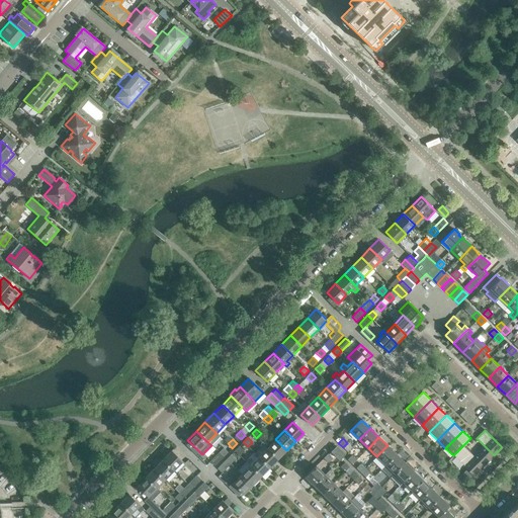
[(267,448),(278,459),(286,450),(275,439),(267,448)]
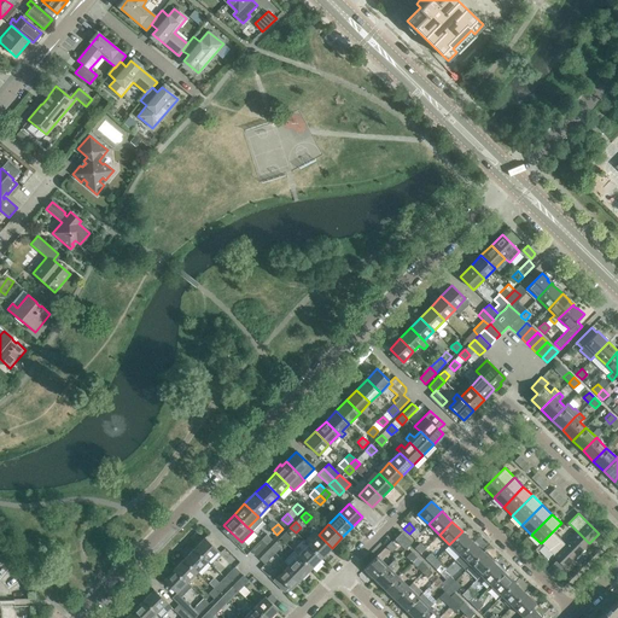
[(460,555),(473,542),(462,531),(449,544),(460,555)]
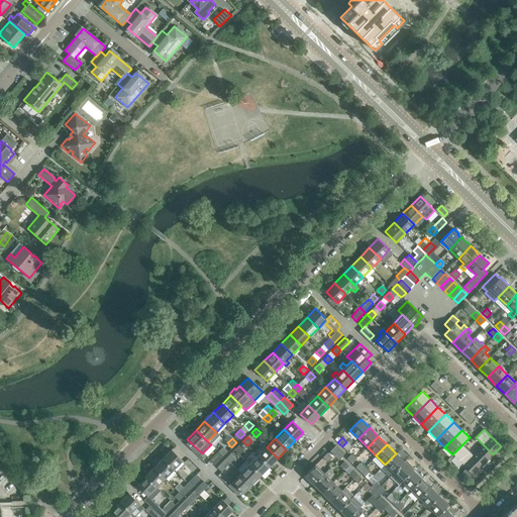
[(473,454),(462,444),(452,454),(462,464),(473,476),(481,468),(470,456),(473,454)]
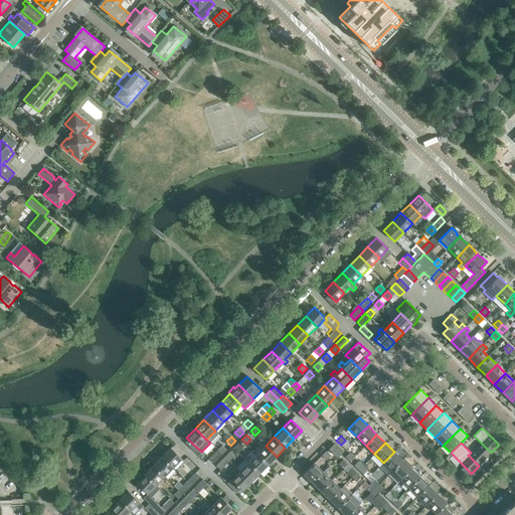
[(491,453),(481,443),(471,453),(468,455),(479,466),(491,453)]
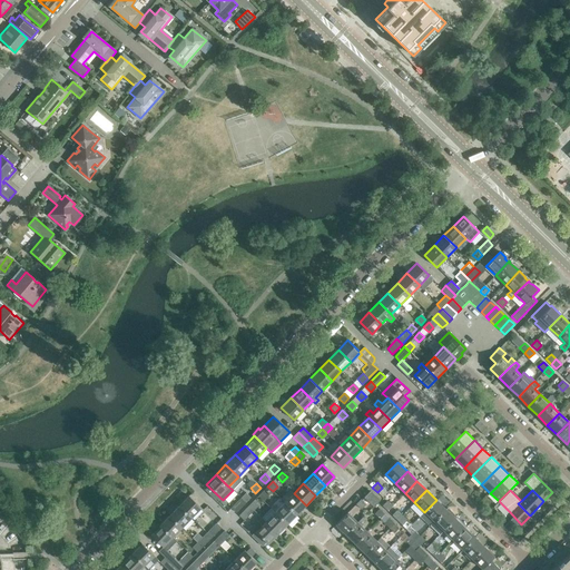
[(263,501),(268,495),(263,491),(258,495),(263,501)]
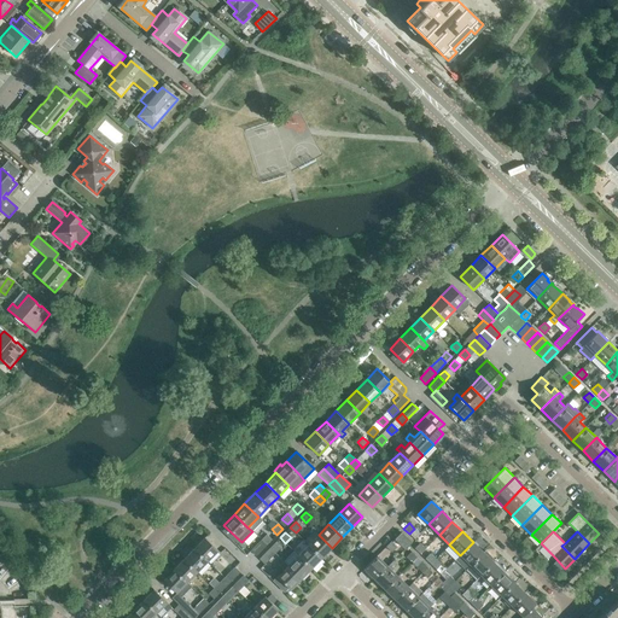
[(400,535),(397,537),(395,538),(404,548),(407,547),(412,542),(402,532),(400,535)]
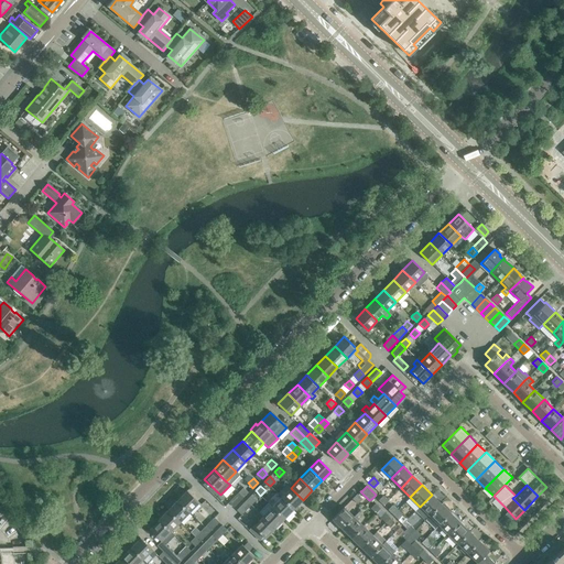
[(238,492),(243,498),(248,492),(243,487),(238,492)]
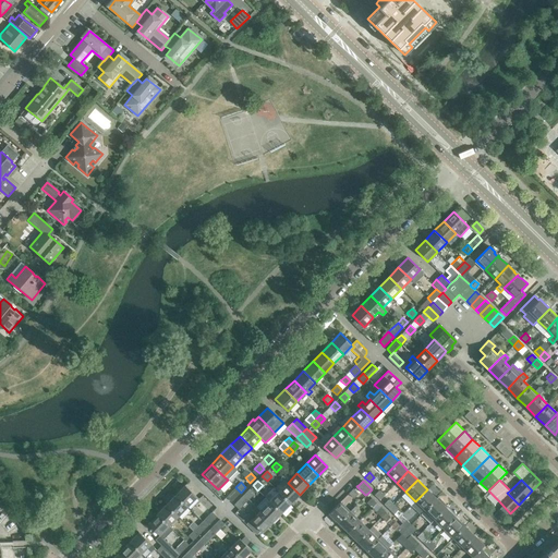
[(278,492),(290,504),(300,495),(288,483),(278,492)]
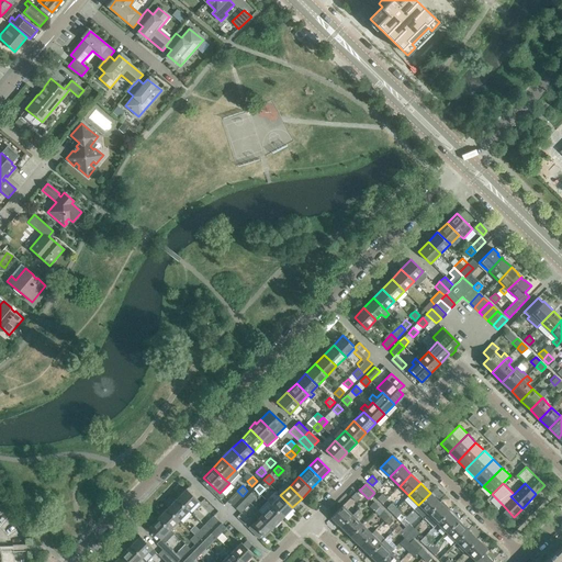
[(177,498),(189,510),(199,501),(186,489),(177,498)]
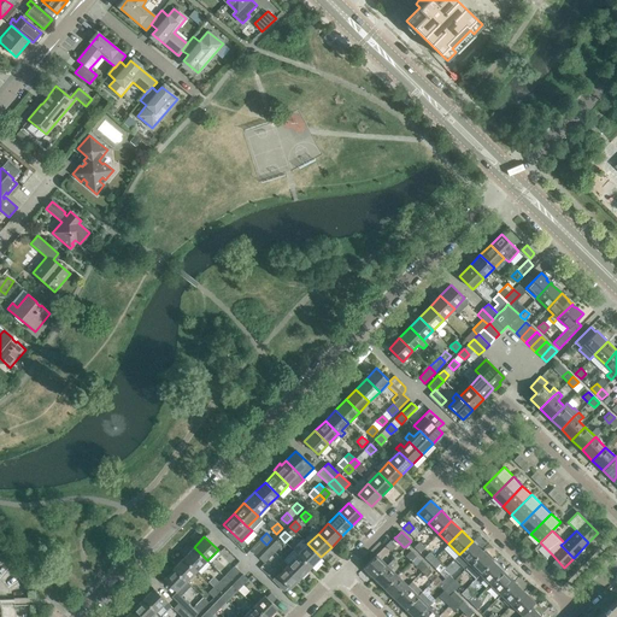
[(256,554),(266,545),(260,539),(250,550),(256,554)]
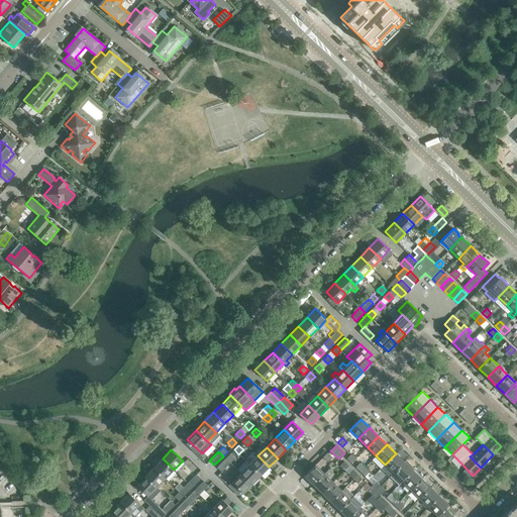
[(327,461),(332,457),(327,452),(323,457),(327,461)]
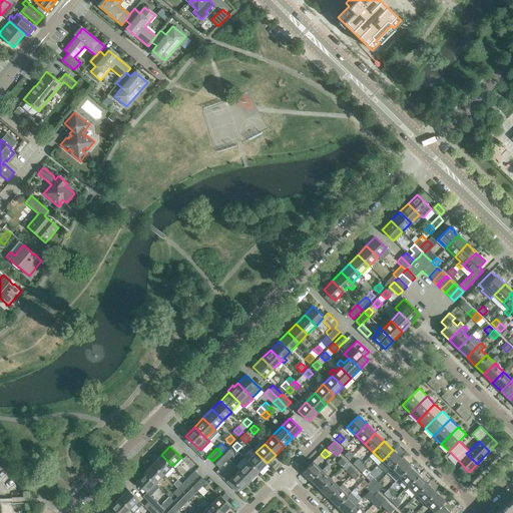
[(223,455),(228,460),(232,455),(228,450),(223,455)]
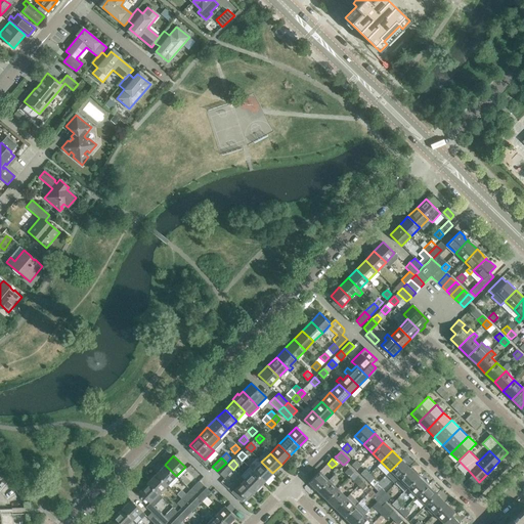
[(398,479),(409,468),(401,460),(390,471),(398,479)]
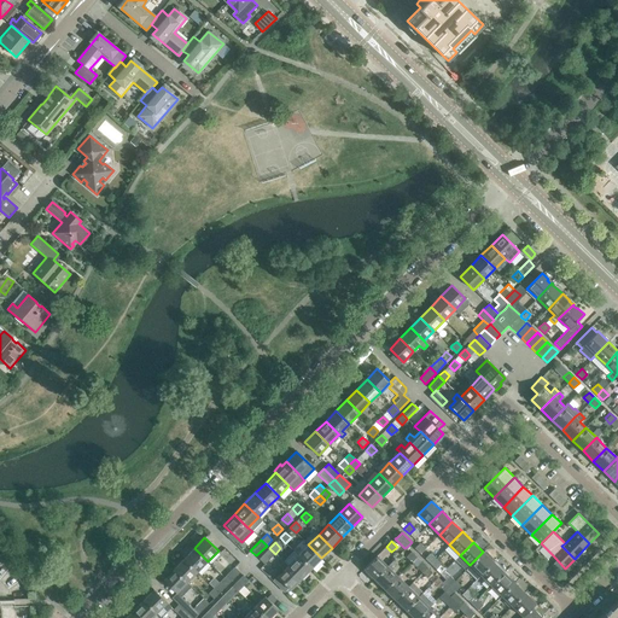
[(420,554),(425,548),(420,543),(414,548),(420,554)]
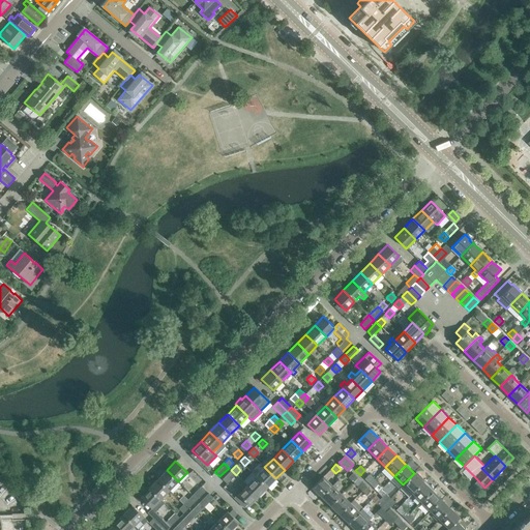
[(275,478),(264,467),(256,476),(267,488),(275,478)]
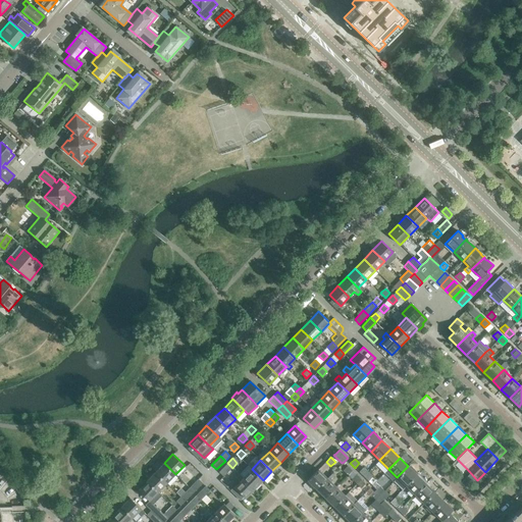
[(155,472),(166,483),(175,474),(164,463),(155,472)]
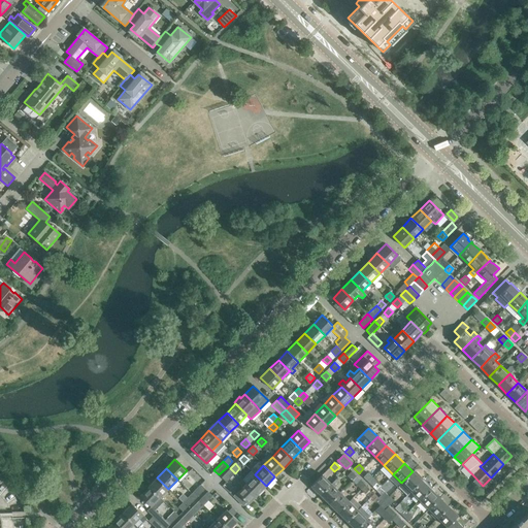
[(226,482),(235,473),(230,468),(222,477),(226,482)]
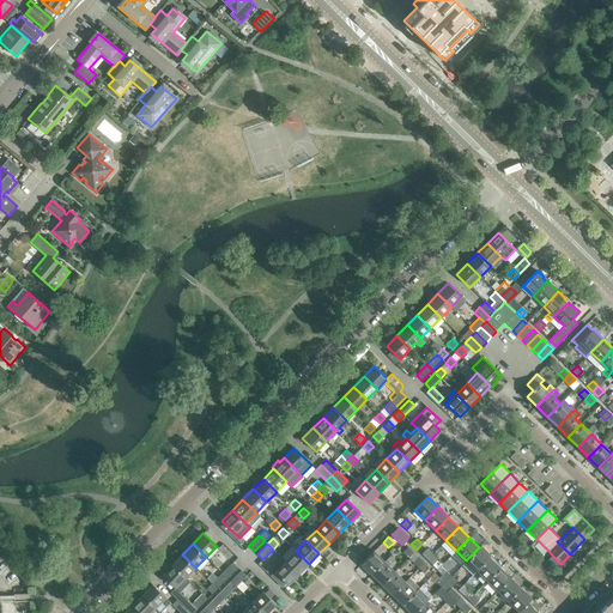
[(408,558),(413,553),(408,547),(402,552),(408,558)]
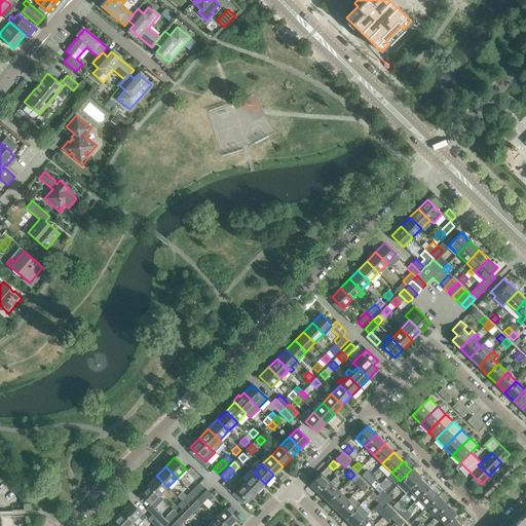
[(414,473),(411,470),(400,481),(397,485),(406,493),(409,490),(420,479),(419,478),(421,476),(416,471),(414,473)]
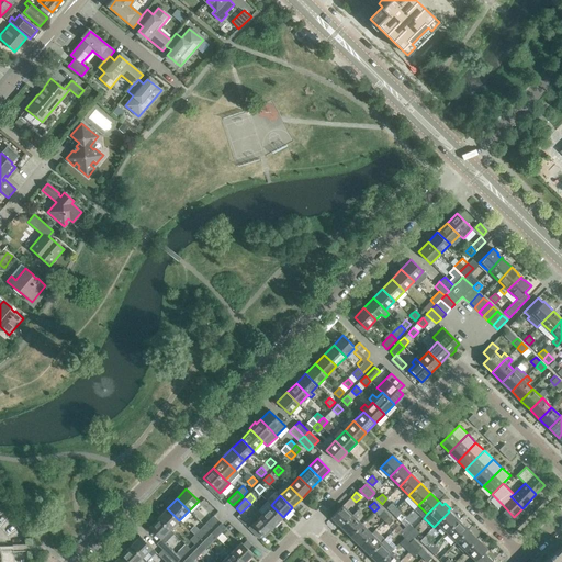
[(392,513),(396,508),(391,503),(386,508),(392,513)]
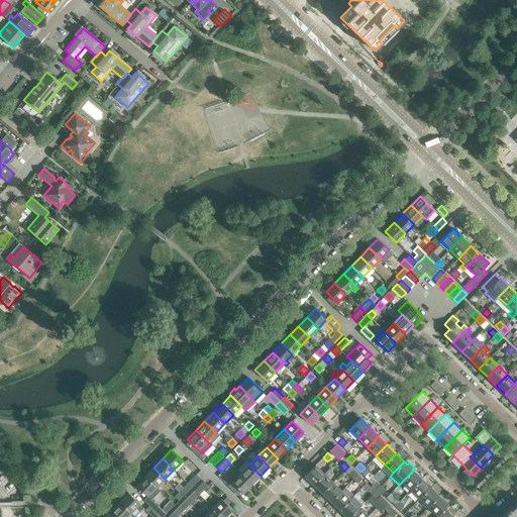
[(261,476),(249,464),(240,474),(251,485),(261,476)]
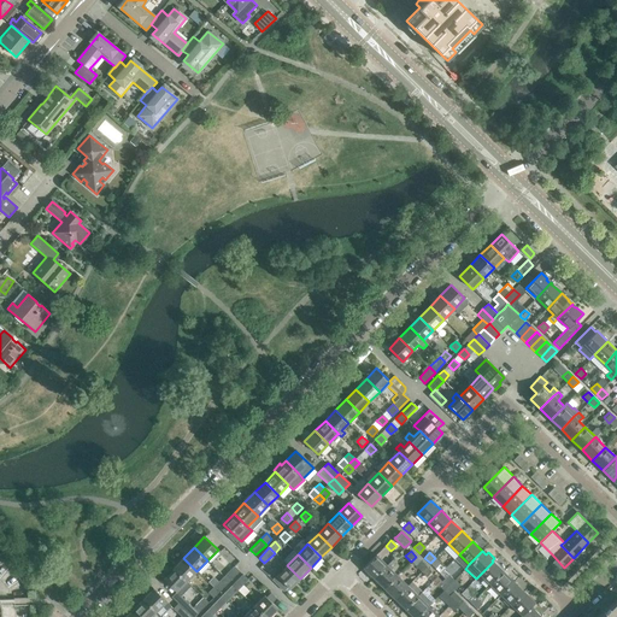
[(374,579),(387,565),(376,554),(363,568),(374,579)]
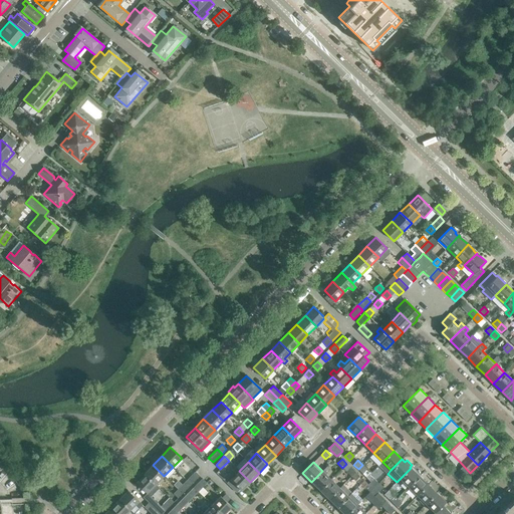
[(145,473),(156,484),(164,476),(153,465),(145,473)]
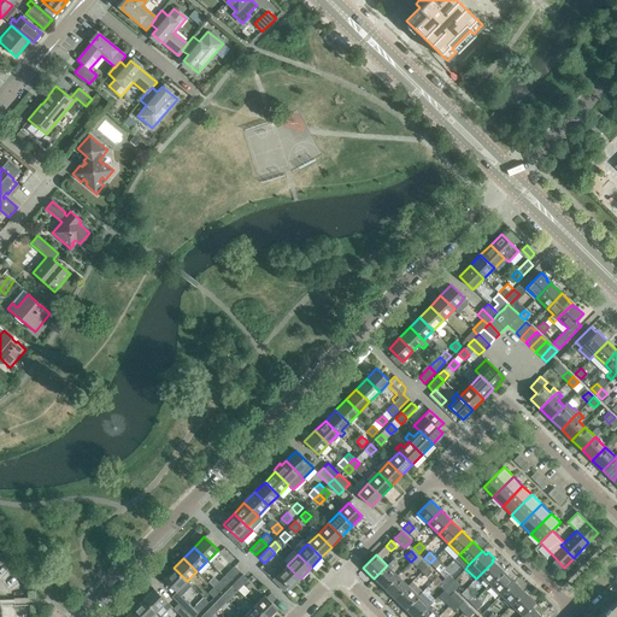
[(435,569),(441,563),(435,558),(430,563),(435,569)]
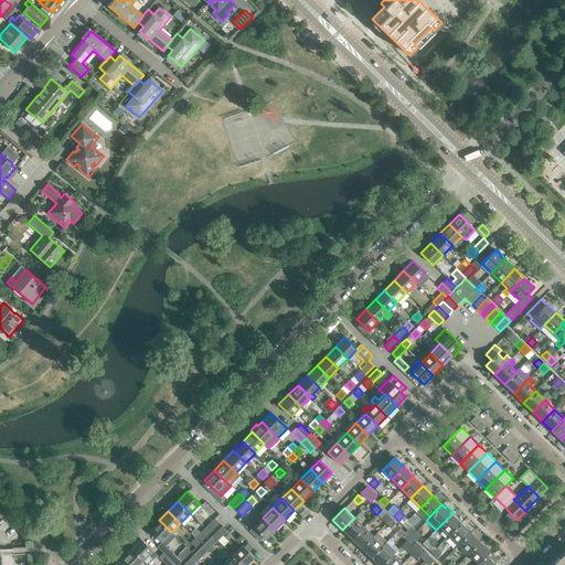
[(254,528),(266,540),(275,530),(263,518),(258,513),(255,518),(259,521),(254,528)]
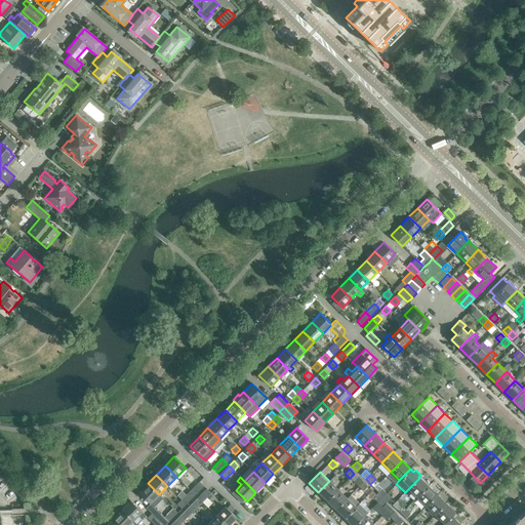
[(318,492),(327,500),(338,489),(333,484),(336,480),(333,477),(329,481),(318,492)]
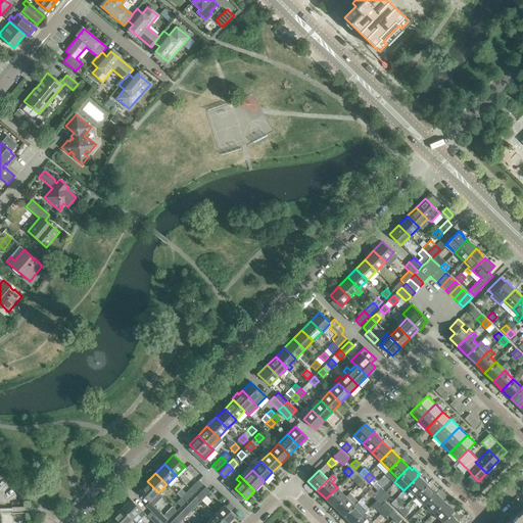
[(358,484),(362,480),(357,476),(352,480),(358,484)]
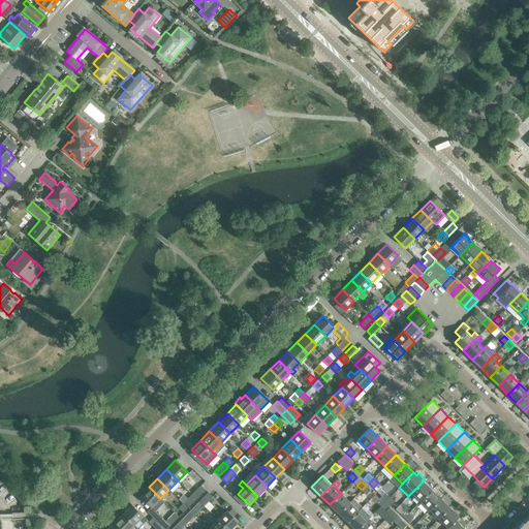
[(432,490),(423,481),(411,493),(421,501),(432,490)]
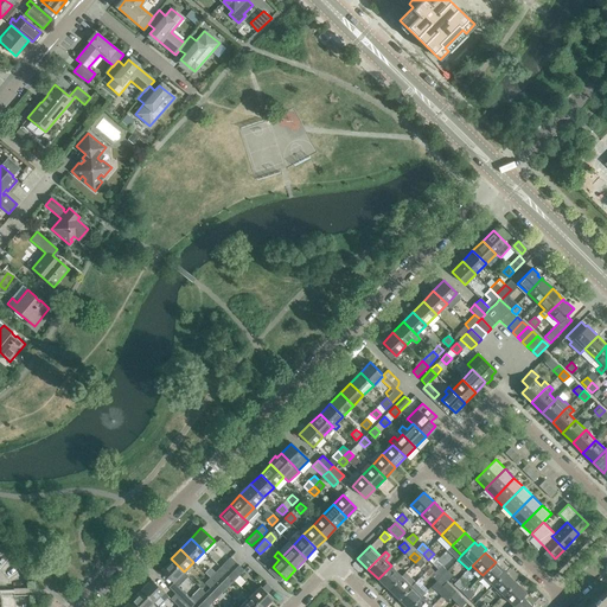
[(225,573),(236,562),(230,557),(219,568),(225,573)]
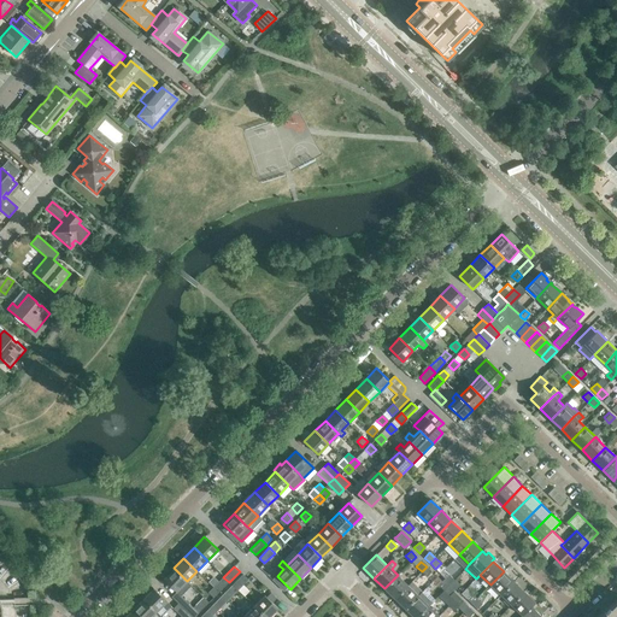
[(427,577),(433,571),(427,566),(422,571),(427,577)]
